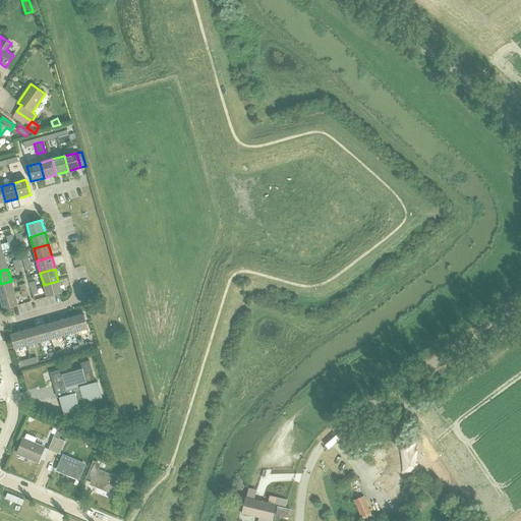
[(0,297),(14,293),(11,281),(0,284),(0,297)]
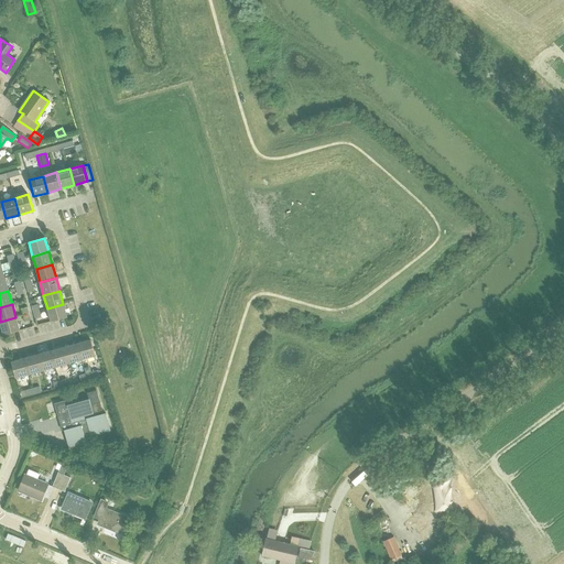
[(63,304),(47,308),(51,323),(67,317),(63,304)]
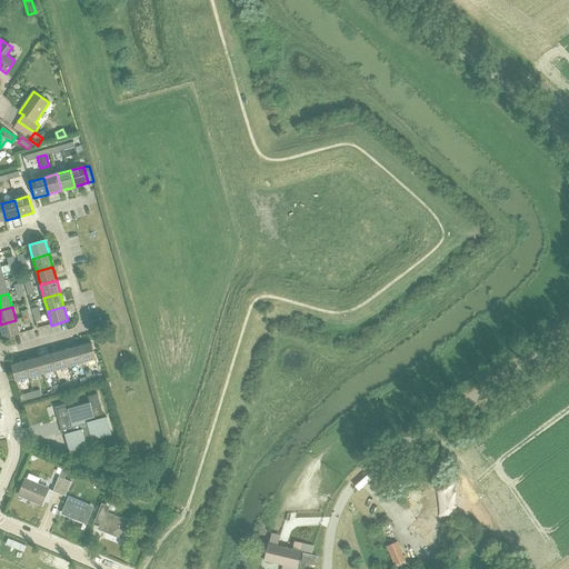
[(16,320),(0,325),(0,328),(3,339),(19,335),(16,320)]
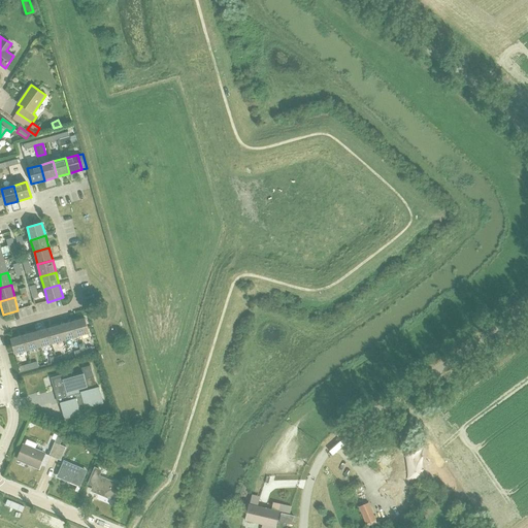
[(85,319),(72,322),(76,337),(89,334),(85,319)]
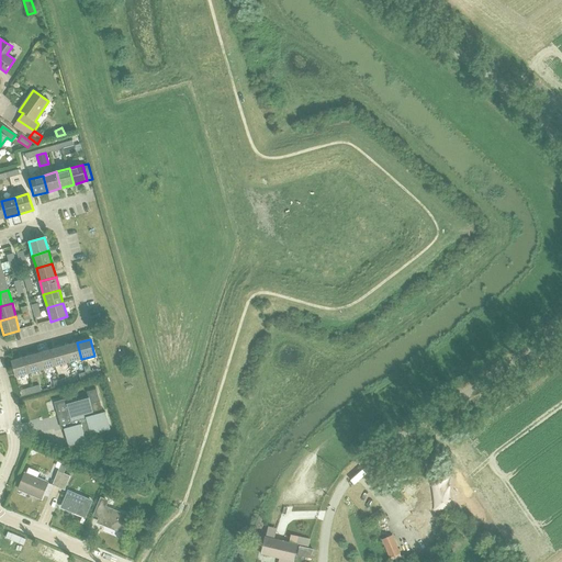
[(77,343),(64,346),(68,363),(81,359),(77,343)]
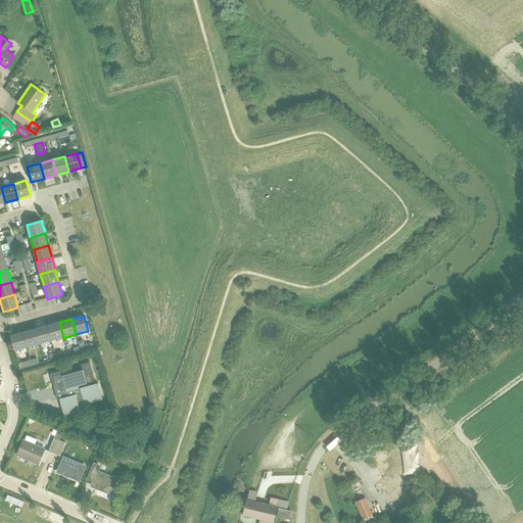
[(59,322),(47,326),(51,341),(63,338),(59,322)]
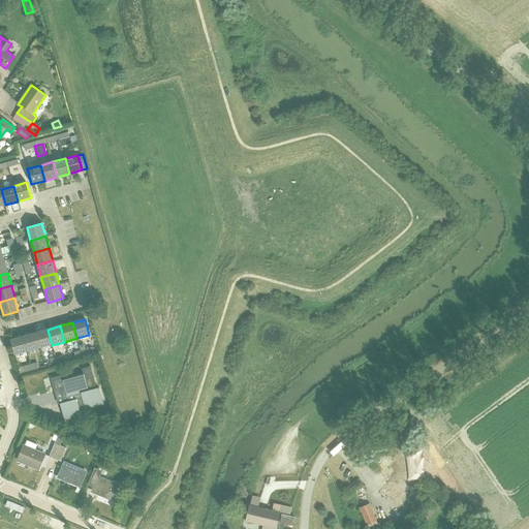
[(48,330),(35,333),(39,348),(52,345),(48,330)]
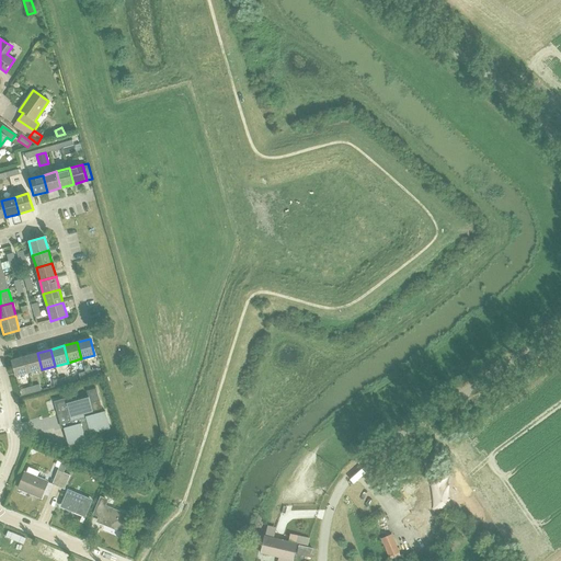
[(37,353),(24,357),(29,374),(42,369),(37,353)]
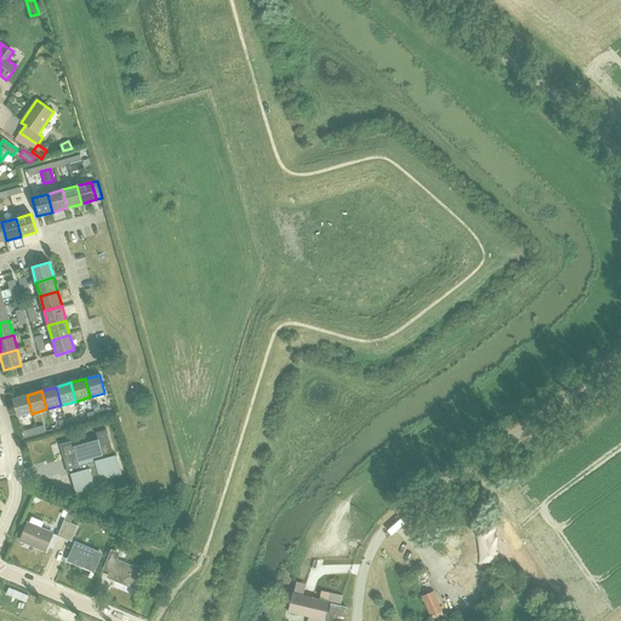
[(32,414),(27,396),(12,399),(17,417),(32,414)]
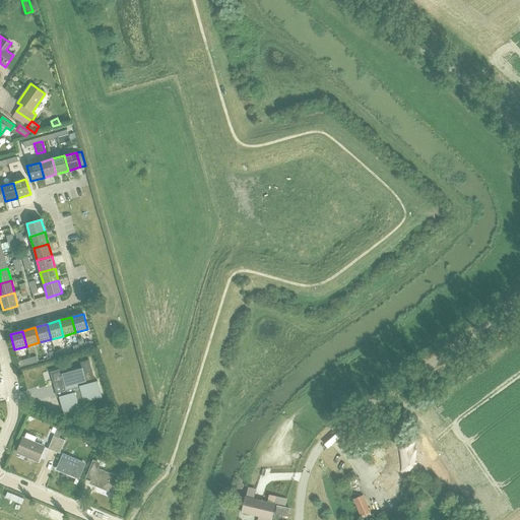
[(91,341),(78,345),(80,350),(92,346),(91,341)]
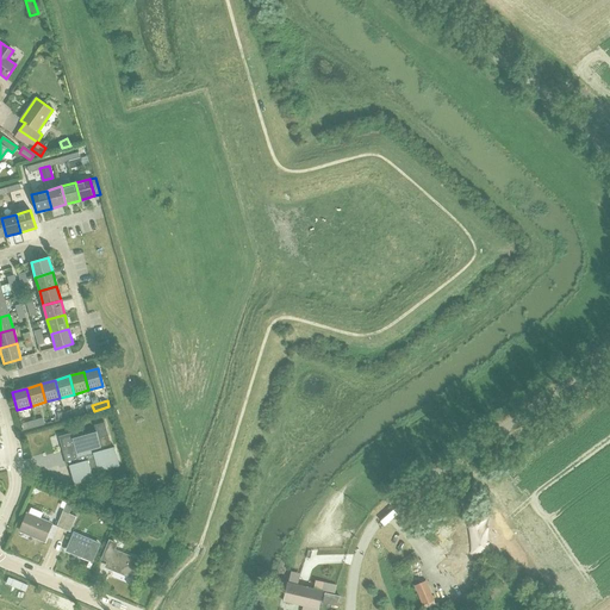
[(37,427),(36,421),(20,424),(23,431),(37,427)]
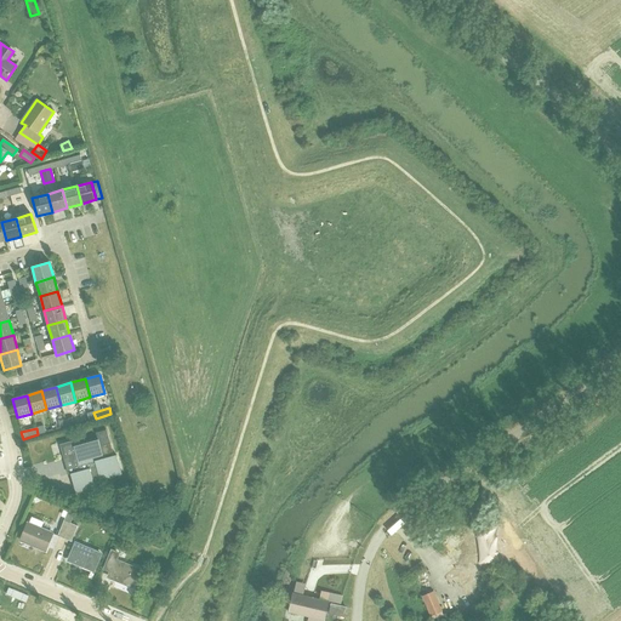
[(113,456),(106,431),(96,433),(97,440),(74,446),(73,442),(60,444),(63,459),(70,456),(75,473),(70,474),(77,494),(95,489),(93,483),(121,476),(117,456),(113,456)]
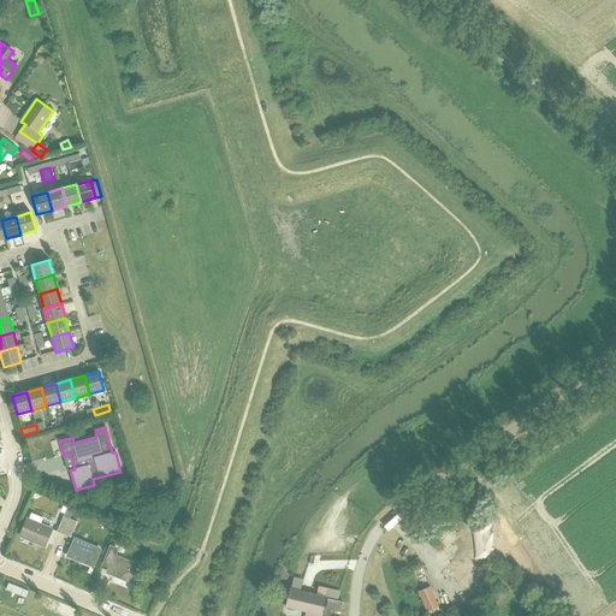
[(31,514),(29,520),(28,519),(21,535),(46,546),(53,529),(41,525),(43,519),(31,514)]
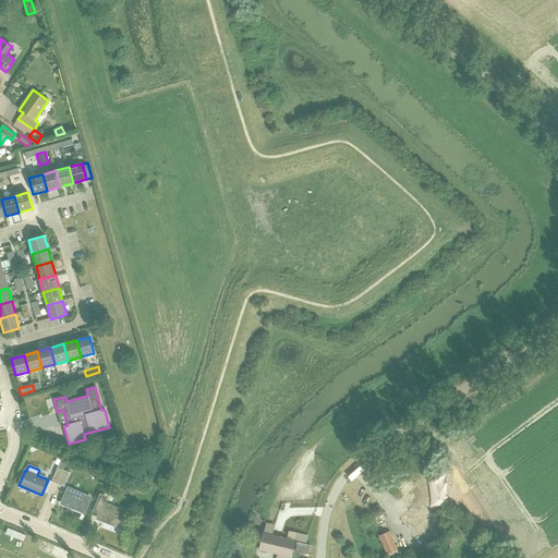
[(58,484),(63,471),(58,468),(51,482),(58,484)]
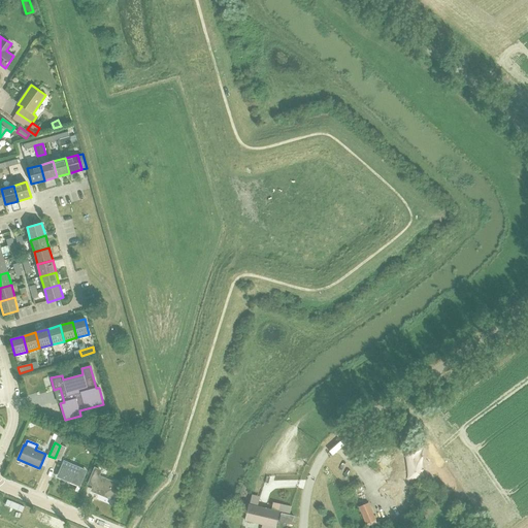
[(60,446),(55,458),(61,461),(66,448),(60,446)]
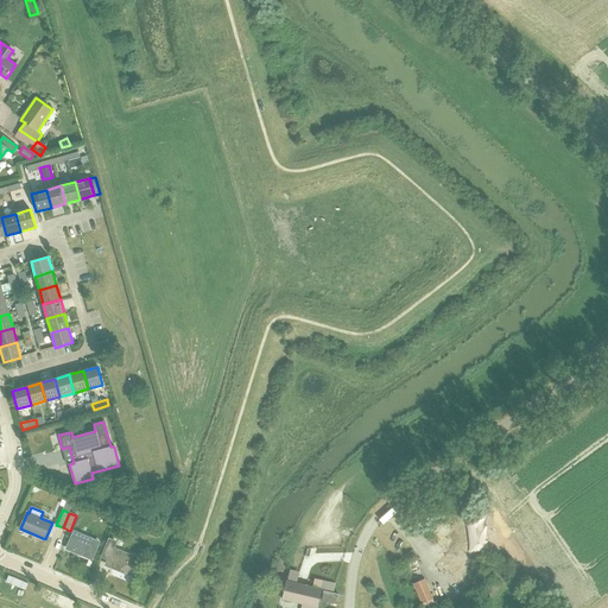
[(75,532),(67,551),(90,561),(99,542),(75,532)]
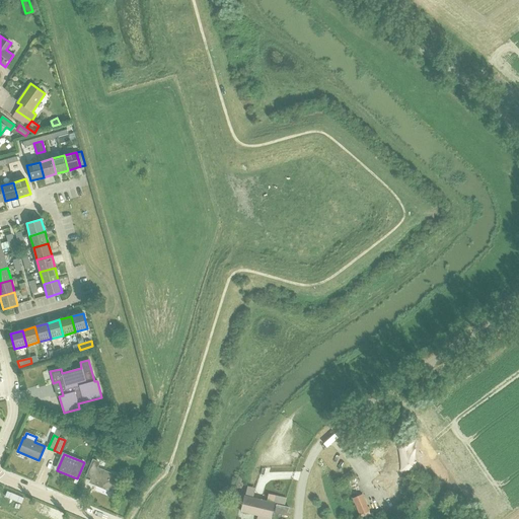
[(112,492),(118,476),(96,468),(99,462),(93,460),(87,475),(97,479),(95,485),(112,492)]
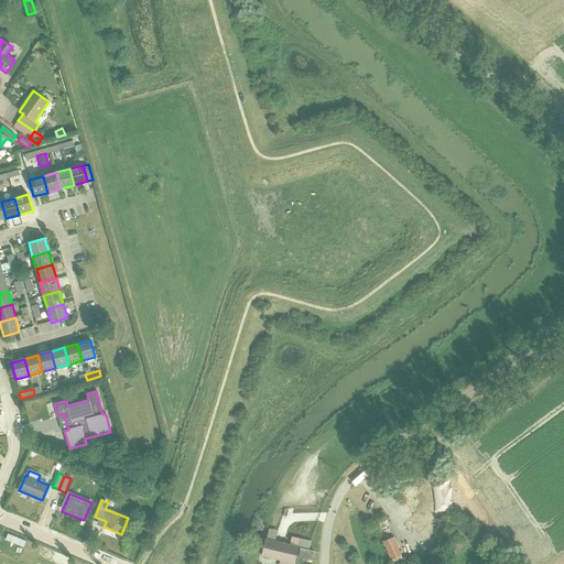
[(293,563),(297,545),(267,538),(262,555),(293,563)]
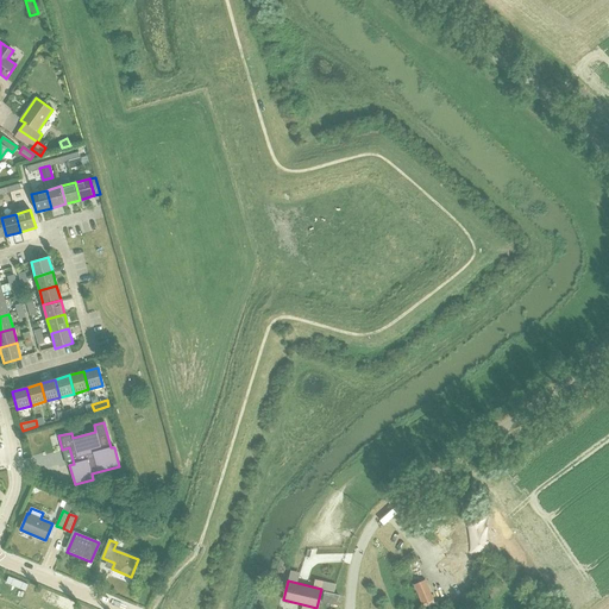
[(426,608),(437,603),(428,582),(416,586),(426,608)]
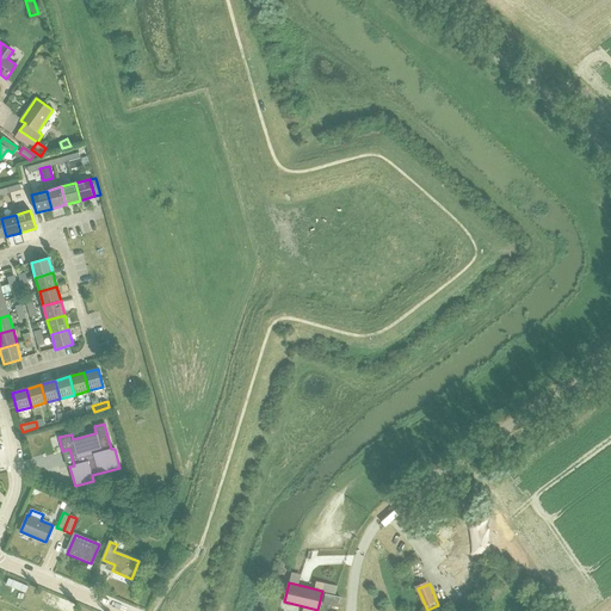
[(338,606),(339,598),(325,593),(322,602),(338,606)]
